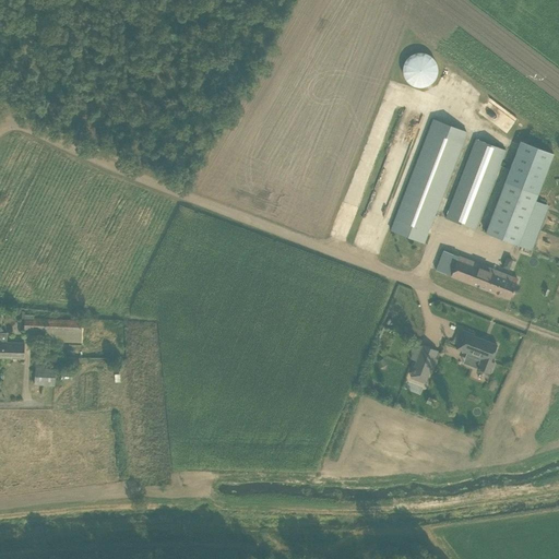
[(416,87),(420,87),(424,87),(428,85),(432,83),(435,80),(437,76),(438,72),(438,69),(436,64),(435,60),(431,58),(428,55),(424,54),(420,52),(416,54),(412,55),(408,57),(406,60),(404,64),(403,69),(402,72),(404,76),(405,81),(408,83),(412,86),(416,87)]
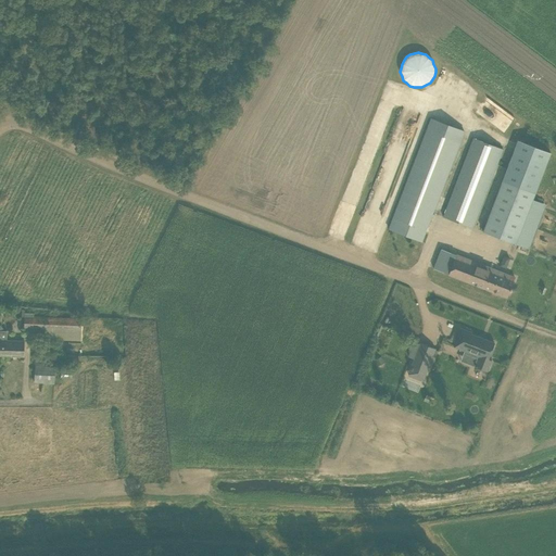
[(388,229),(421,242),(463,130),(429,118),(388,229)]
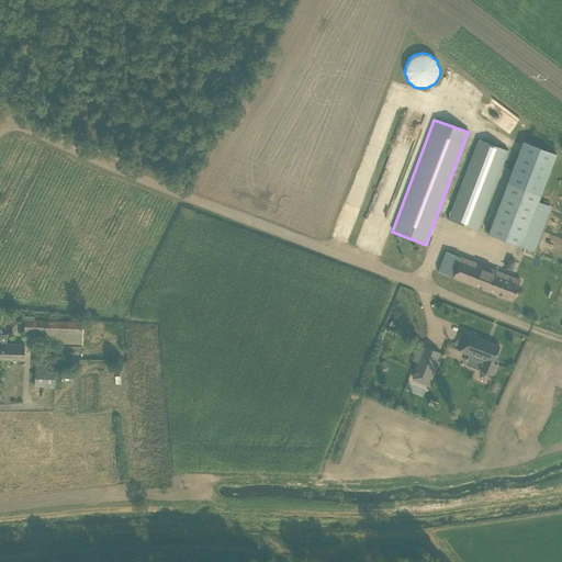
[(447,220),(478,232),(508,152),(478,139),(447,220)]
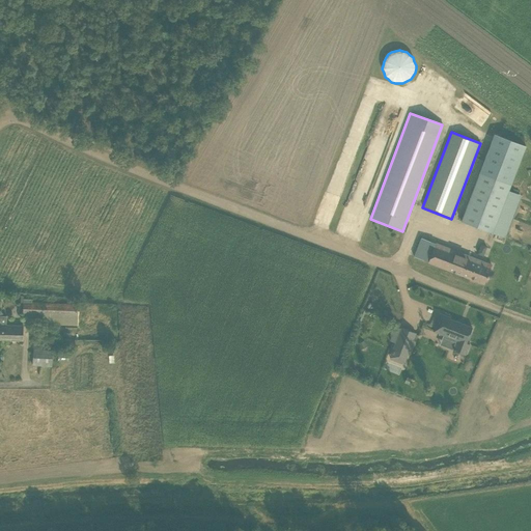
[(460,222),(493,233),(511,184),(526,146),(494,134),(479,173),(460,222)]
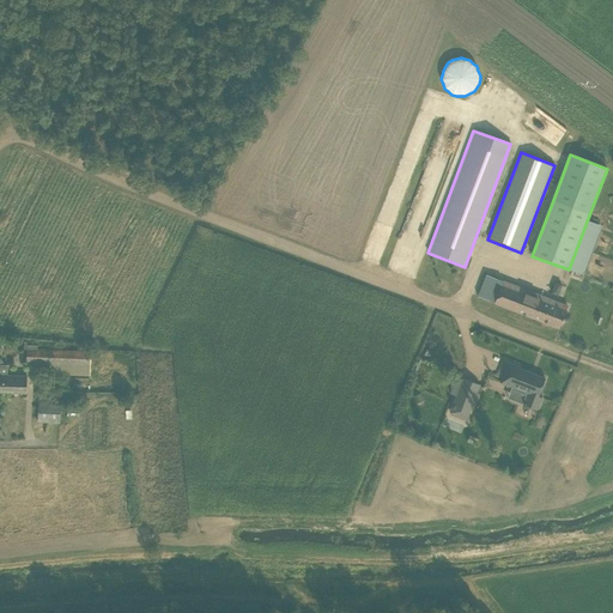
[(478,297),(559,328),(566,310),(568,307),(554,302),(486,275),(478,297)]
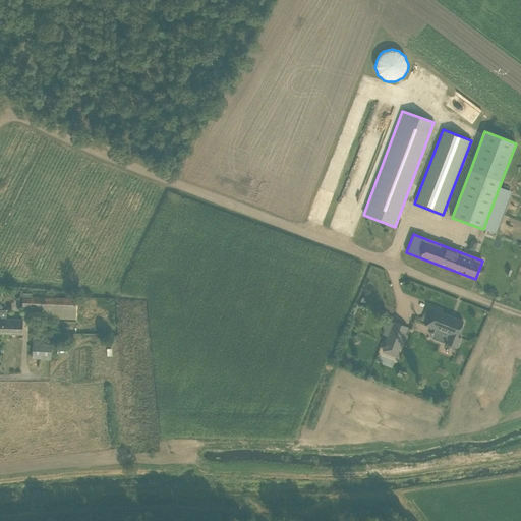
[(31,297),(31,294),(23,294),(23,291),(20,290),(19,297),(22,298),(22,307),(66,309),(66,308),(76,309),(77,298),(31,297)]
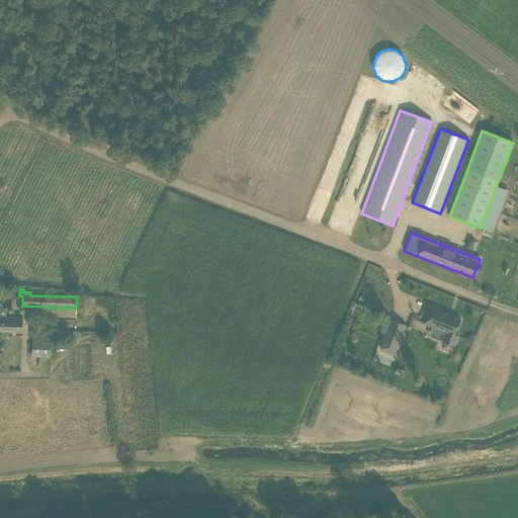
[(429,306),(422,324),(445,332),(442,341),(454,346),(457,337),(454,336),(460,319),(439,311),(440,310),(429,306)]
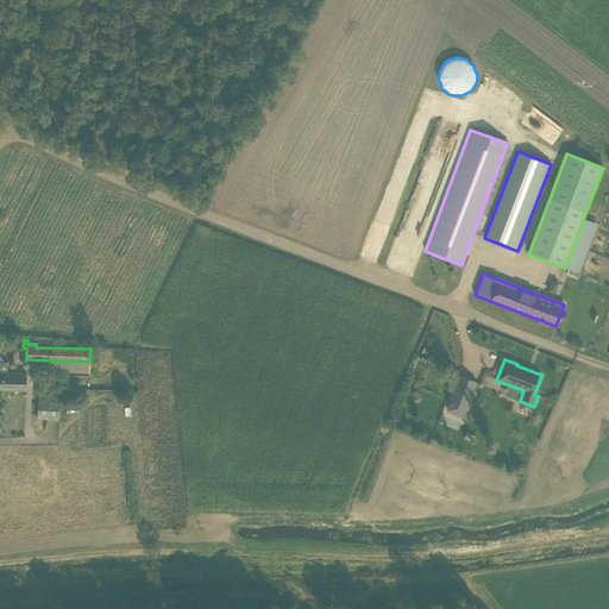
[(0,389),(26,390),(26,374),(7,374),(7,363),(4,363),(0,362),(0,389)]
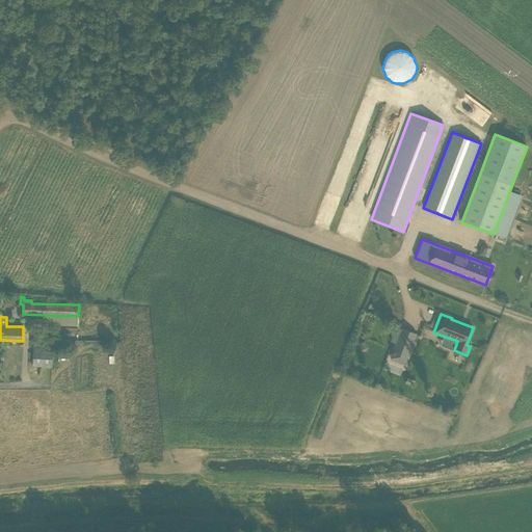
[(396,344),(393,351),(407,357),(417,334),(401,328),(401,329),(396,344)]
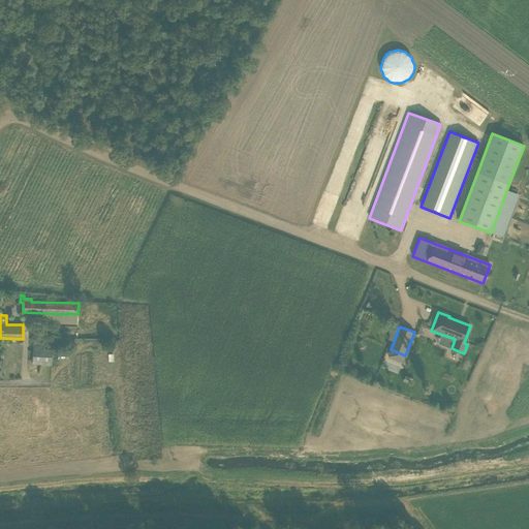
[(32,364),(51,365),(52,350),(42,349),(42,344),(33,344),(32,364)]
